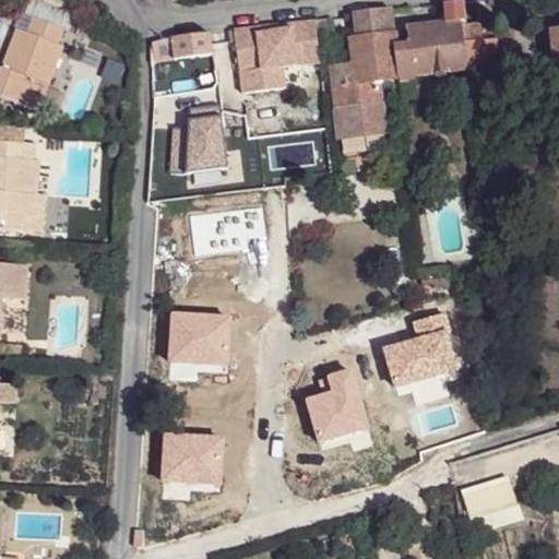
[(464,30),(462,7),(441,8),(443,27),(404,34),(405,52),(394,55),(396,82),(468,74),(464,30)]
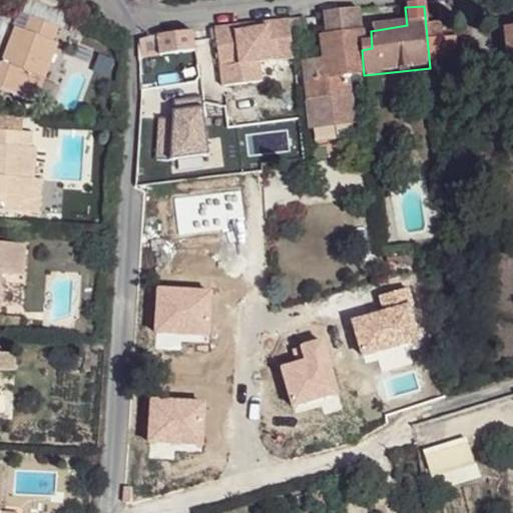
[(340,79),(364,75),(362,50),(358,13),(323,18),(327,40),(319,41),(323,63),(325,81),(340,79)]
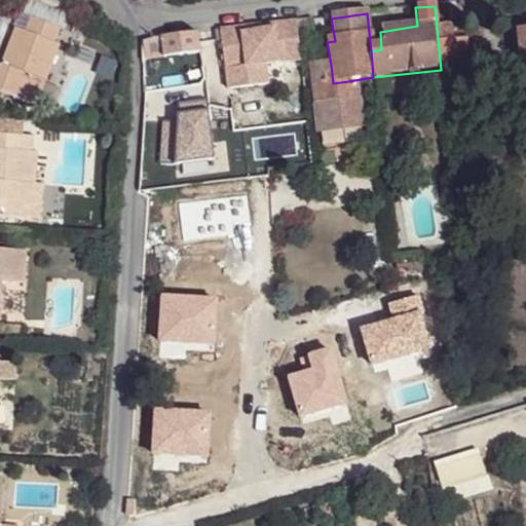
[(25,21),(20,36),(47,46),(53,31),(25,21)]
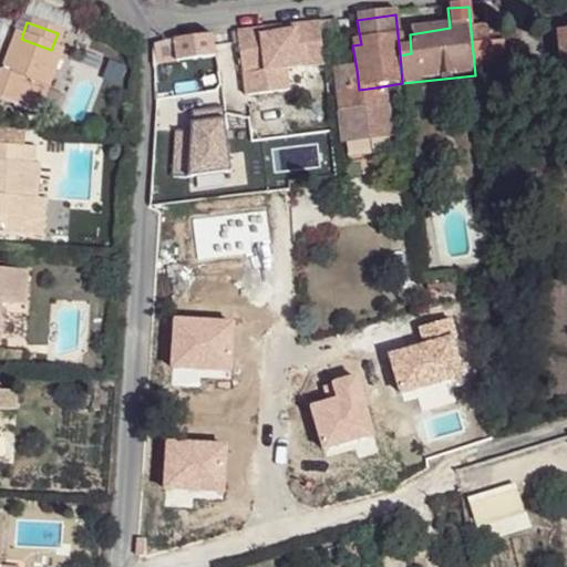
[(300,47),(302,60),(318,57),(313,24),(298,27),(300,47)]
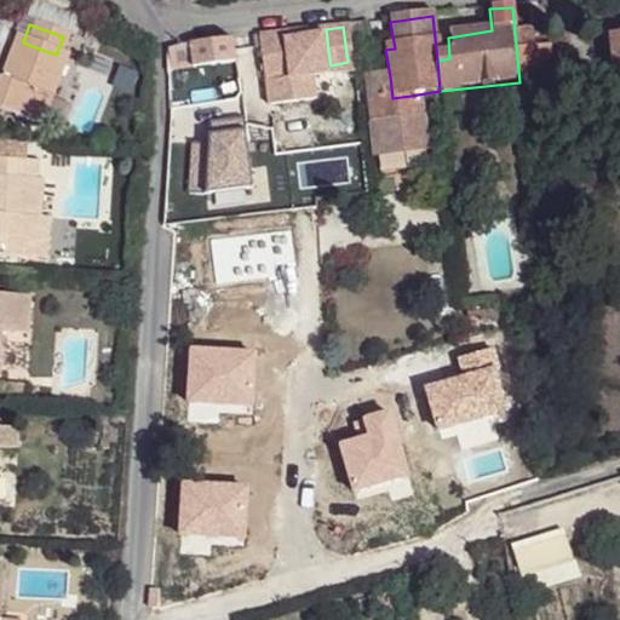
[(305,33),(308,55),(328,51),(326,29),(305,33)]
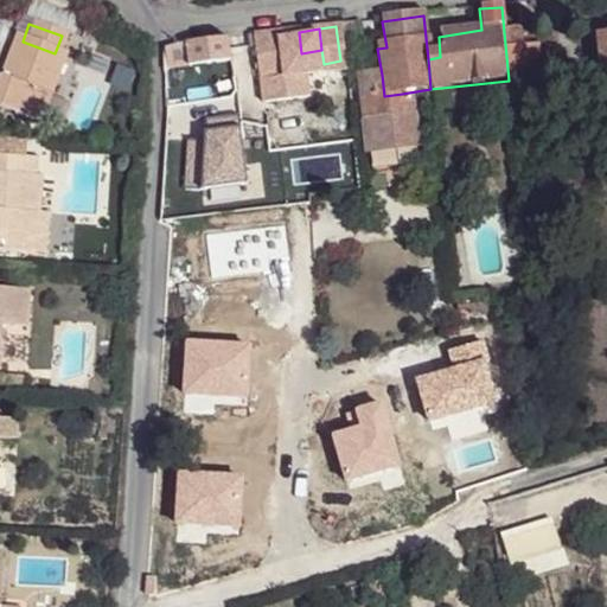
[(518,30),(504,32),(509,81),(528,77),(526,50),(521,51),(518,30)]
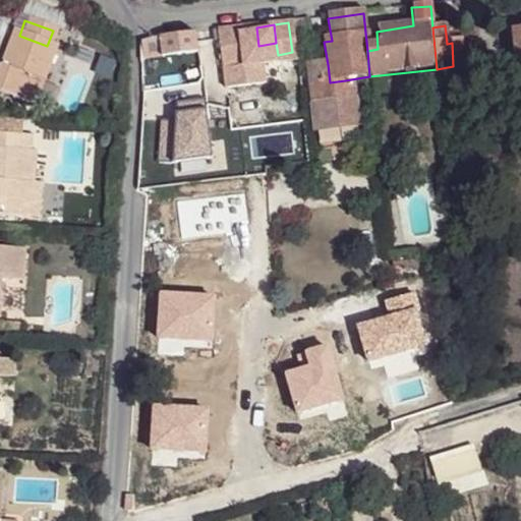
[(224,92),(253,88),(250,67),(262,65),(261,58),(258,46),(256,27),(216,33),(224,92)]
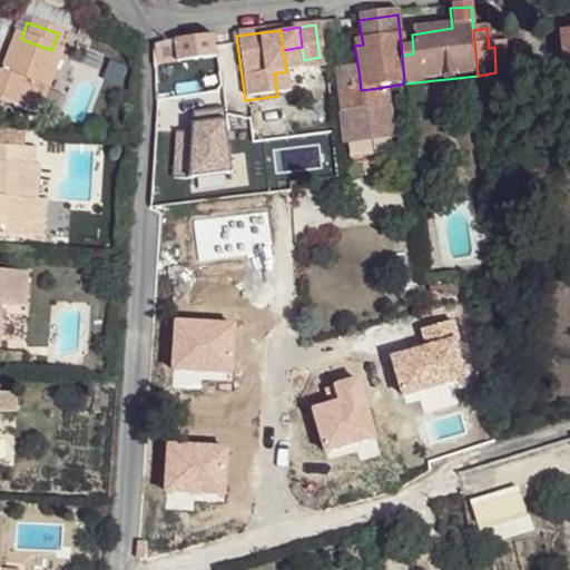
[(51,50),(21,39),(10,35),(0,61),(0,102),(33,116),(58,52),(51,50)]
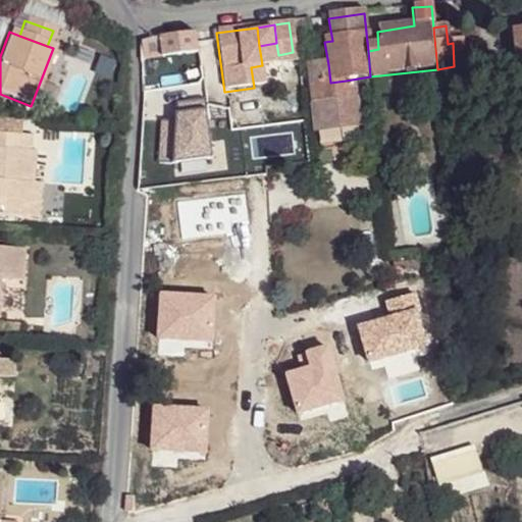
[(140,45),(141,61),(197,54),(195,35),(153,40),(153,37),(147,38),(143,41),(140,45)]
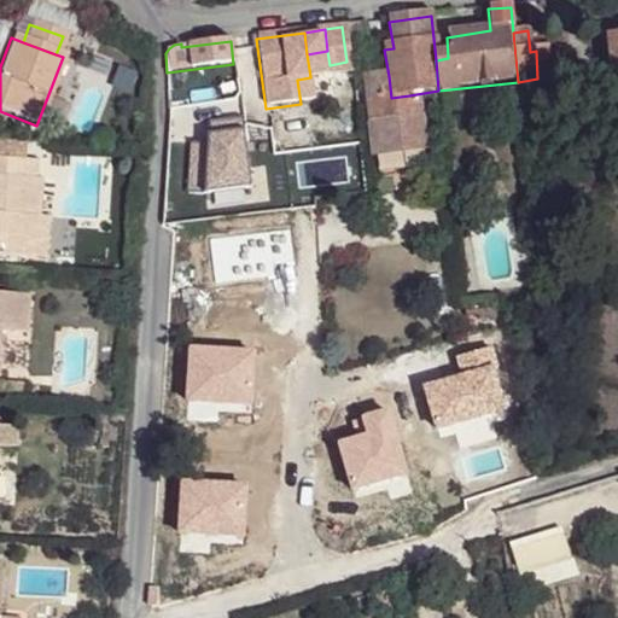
[(410,99),(409,95),(391,98),(389,76),(365,81),(365,92),(361,92),(365,128),(414,123),(413,99),(410,99)]
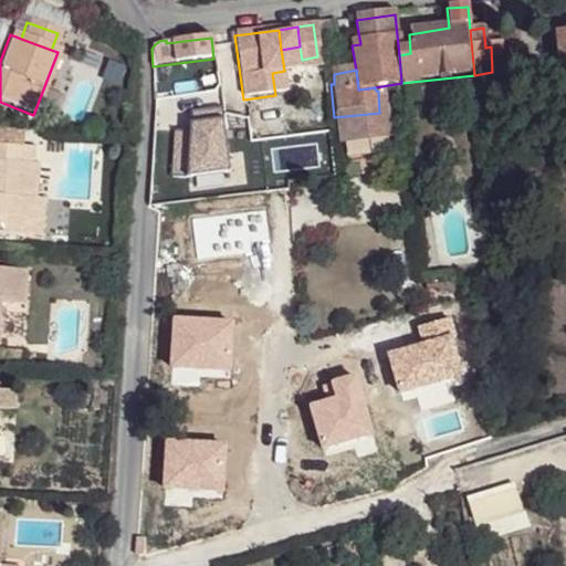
[(275,95),(287,94),(284,71),(272,73),(275,95)]
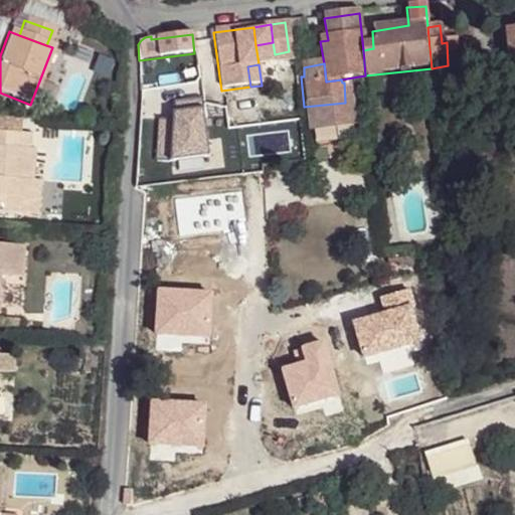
[(175,161),(210,154),(202,100),(177,103),(177,114),(175,153),(175,161)]
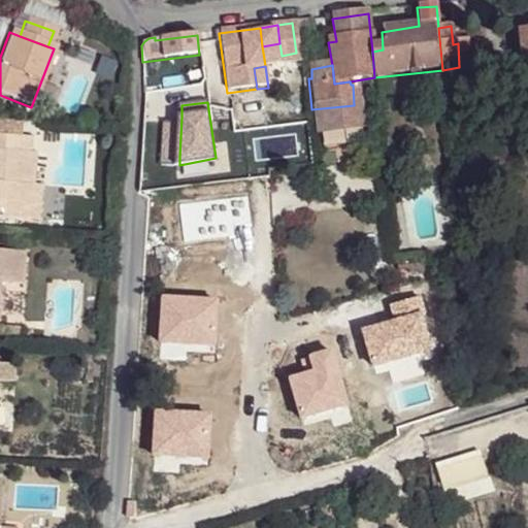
[(356,134),(354,105),(311,109),(316,138),(356,134)]
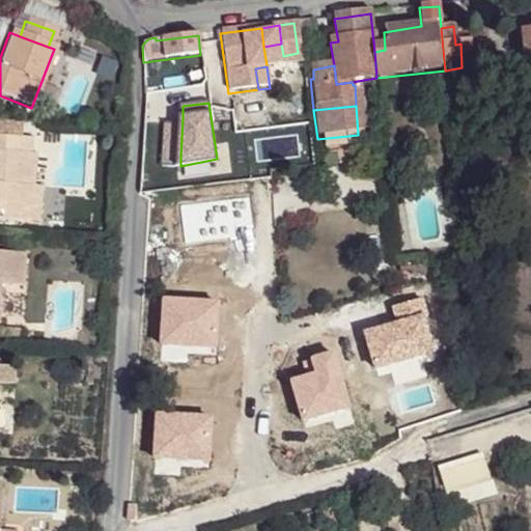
[(0,220),(26,223),(29,187),(32,155),(27,155),(28,140),(0,137),(0,220)]
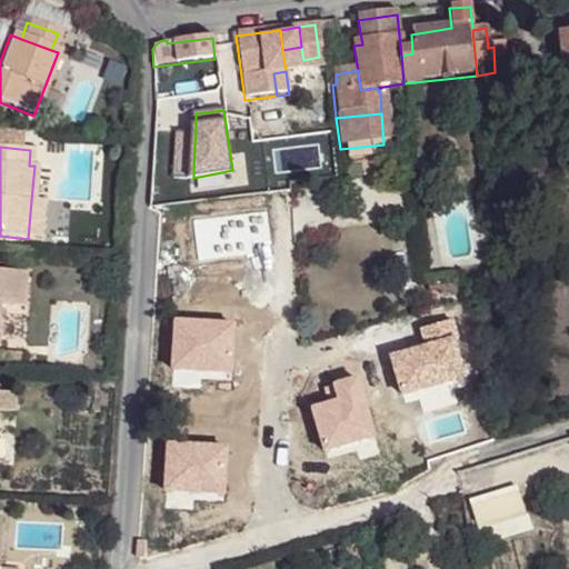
[(41,201),(31,200),(28,239),(38,239),(41,201)]
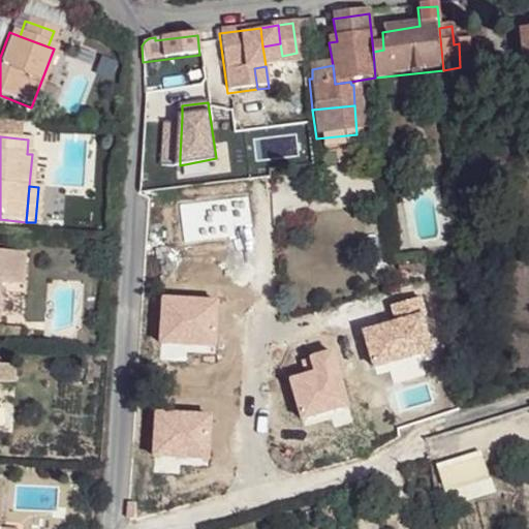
[(245,195),(180,203),(185,246),(250,238),(245,195)]
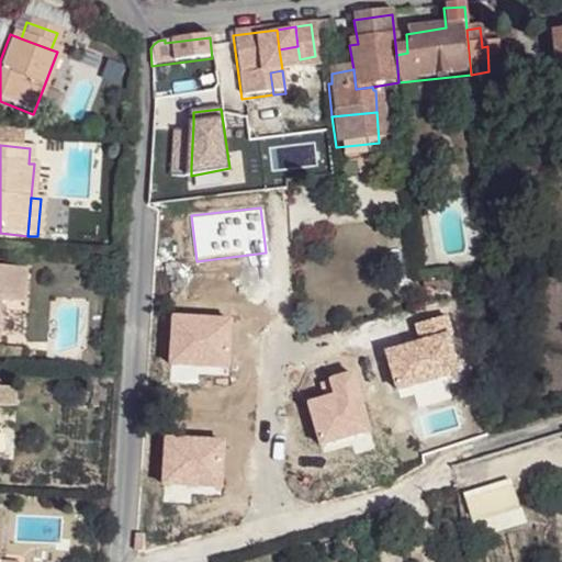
[(0,301),(20,303),(22,271),(0,269),(0,301)]
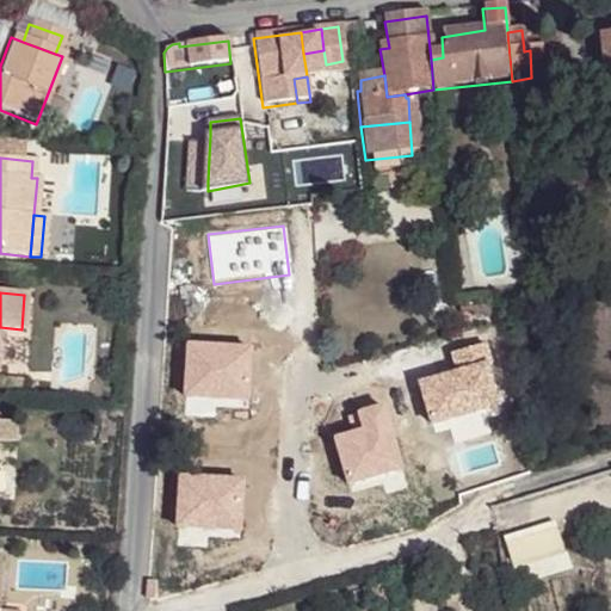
[(254,346),(187,341),(183,395),(250,400),(254,346)]
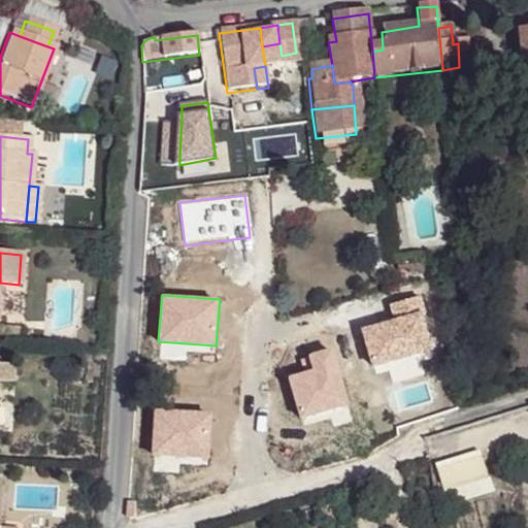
[(420,297),(390,304),(394,318),(361,329),(373,366),(435,350),(420,297)]
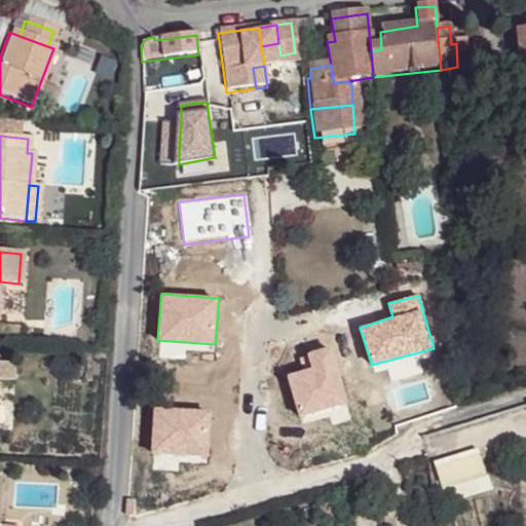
[(16,330),(0,328),(0,336),(15,337),(16,330)]
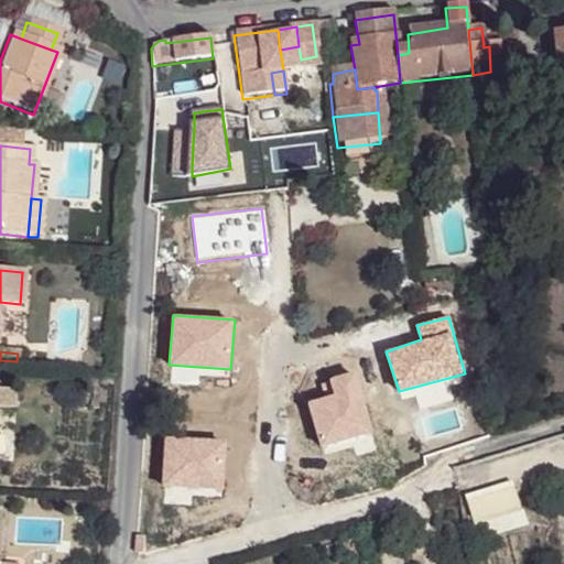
[(359,370),(331,378),(335,393),(308,402),(321,446),(373,430),(359,370)]
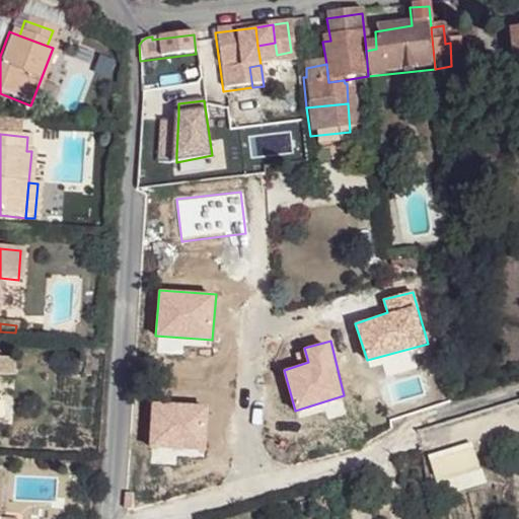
[(0,359),(0,375),(10,376),(11,360),(0,359)]
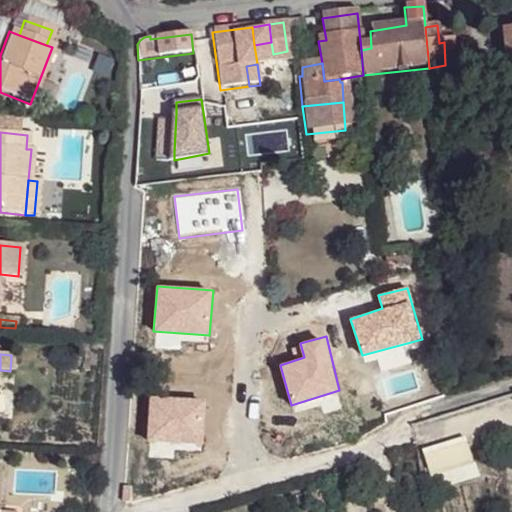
[(206,401),(149,401),(148,444),(206,444),(206,401)]
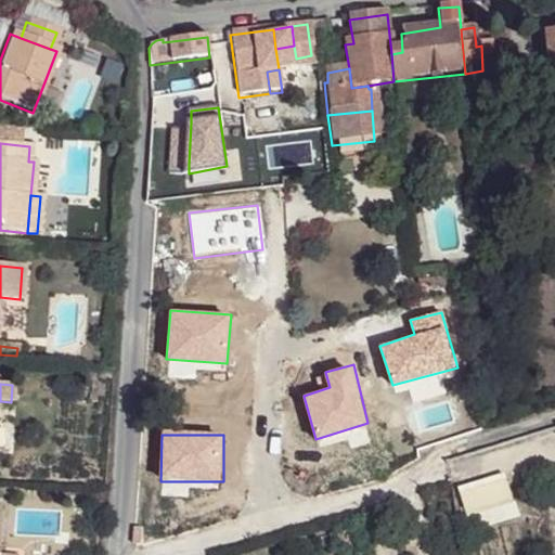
[(498,488),(453,501),(457,526),(474,520),(477,534),(508,525),(498,488)]
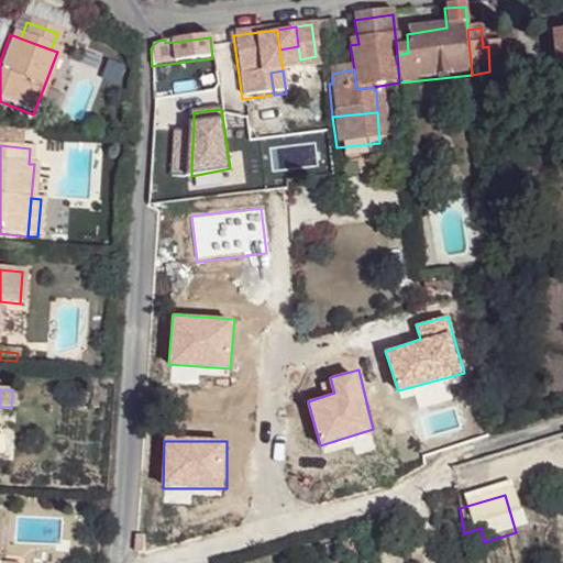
[(63,498),(51,497),(51,507),(62,508),(63,498)]
